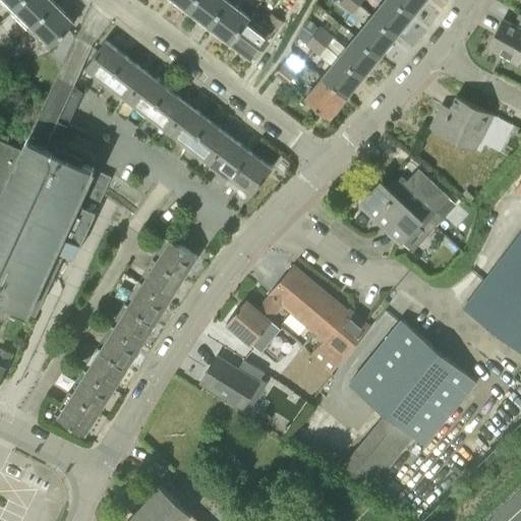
[(0,0),(11,11),(22,0),(0,0)]
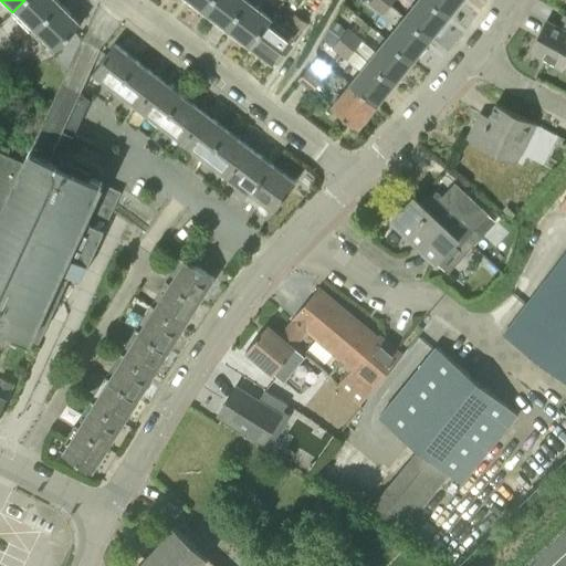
[(32,32),(60,4),(55,0),(24,0),(12,12),(32,32)]
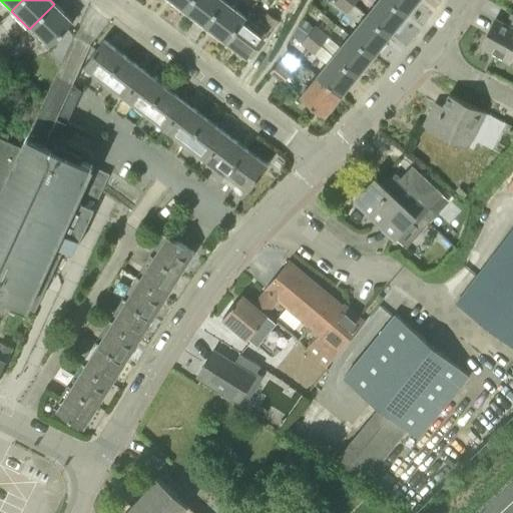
[(172,0),(184,8),(190,0),(172,0)]
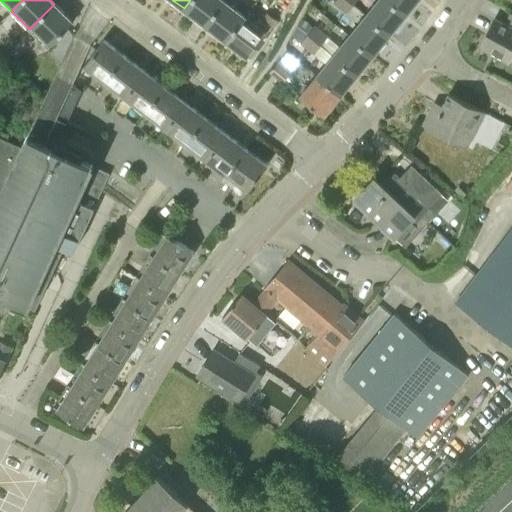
[(203,24),(221,0),(190,0),(184,8),(203,24)]
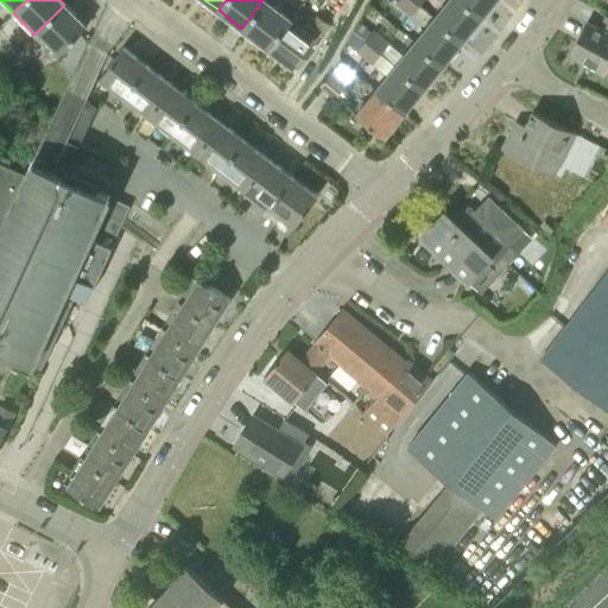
[(265,46),(289,17),(266,0),(263,0),(241,29),(265,46)]
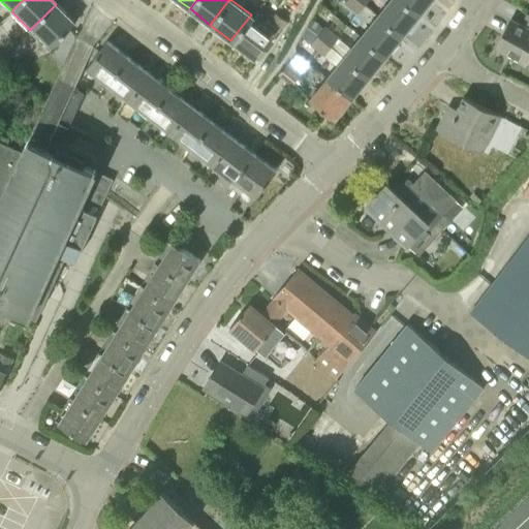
[(365,5),(358,0),(346,0),(344,3),(358,14),(365,5)]
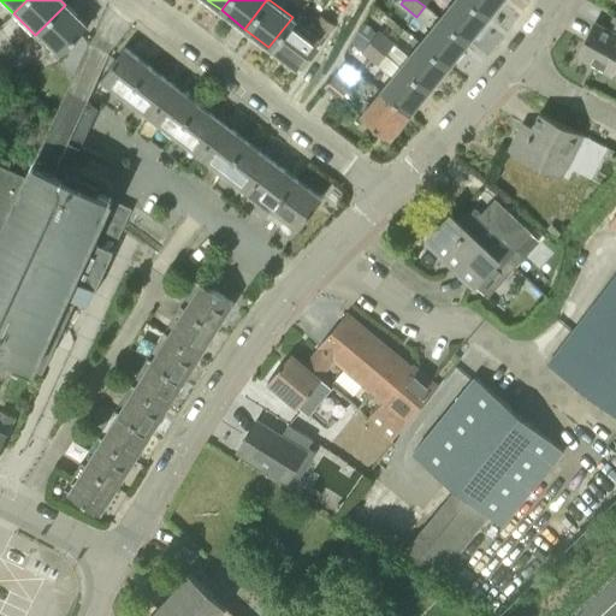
[(469,42),(489,17),(467,0),(454,0),(439,17),(439,18),(469,42)]
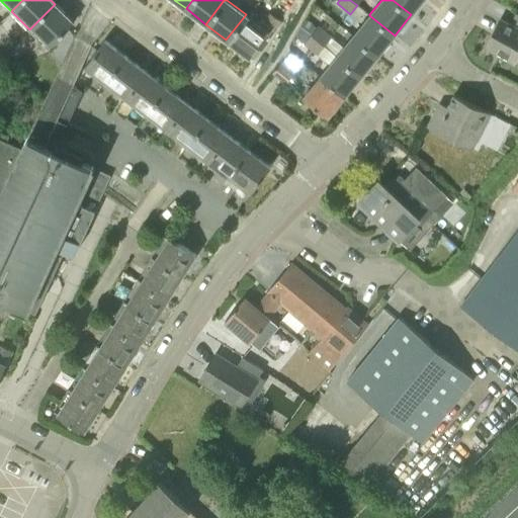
[(393,0),(411,14),(422,0),(393,0)]
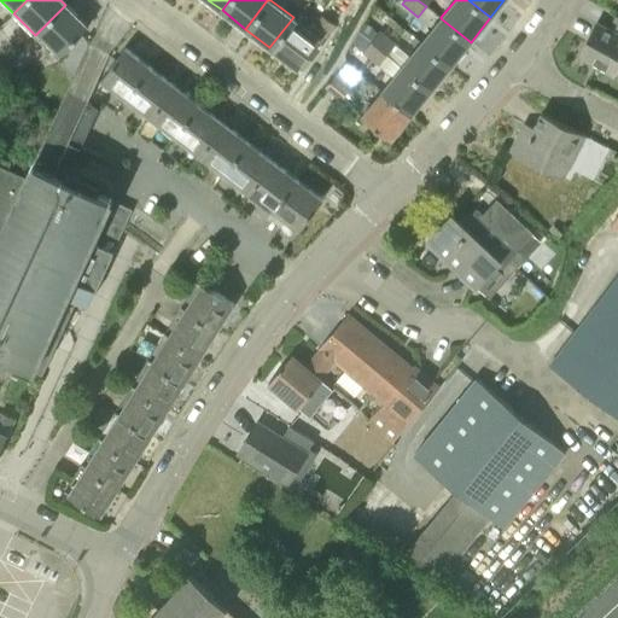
[(58,58),(58,57),(88,27),(65,5),(35,35),(58,58)]
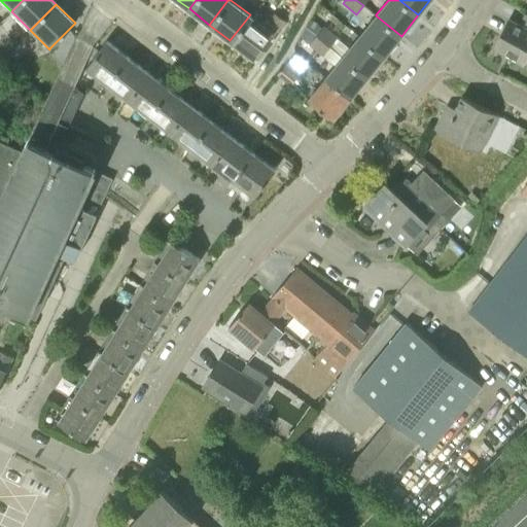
[(266,27),(250,14),(230,40),(254,60),(285,21),(275,14),(266,27)]
